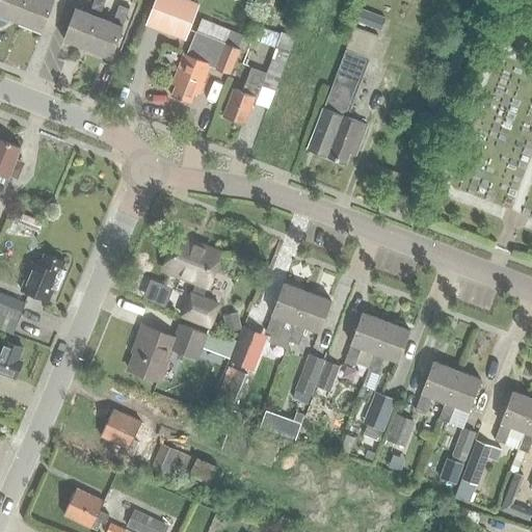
[(26,0),(0,0),(0,14),(19,22),(26,0)]
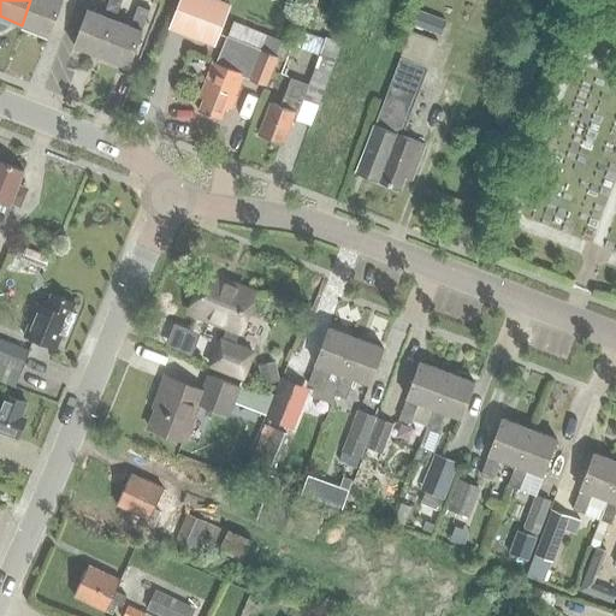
[(30,0),(22,25),(49,36),(63,0),(61,0),(30,0)]
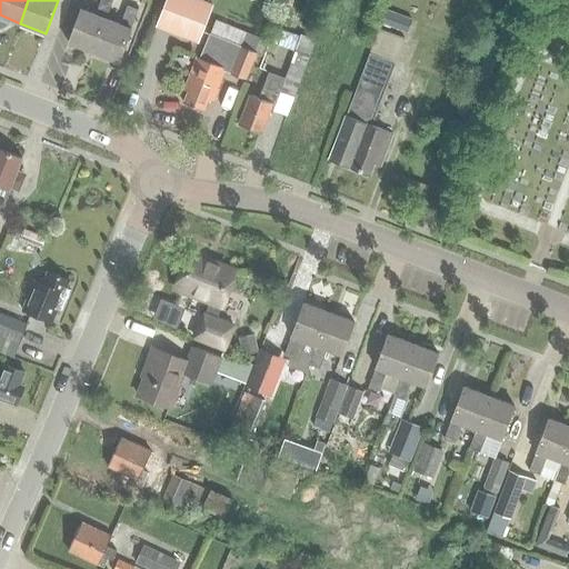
[(68,41),(93,51),(106,19),(113,0),(111,0),(100,0),(95,15),(81,9),(68,41)]
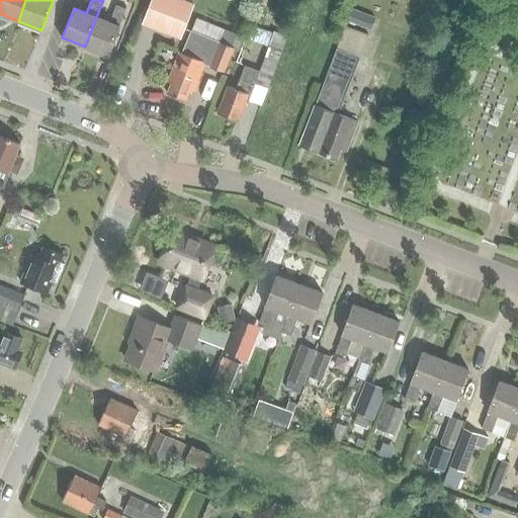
[(150,0),(143,21),(180,35),(192,3),(184,0),(150,0)]
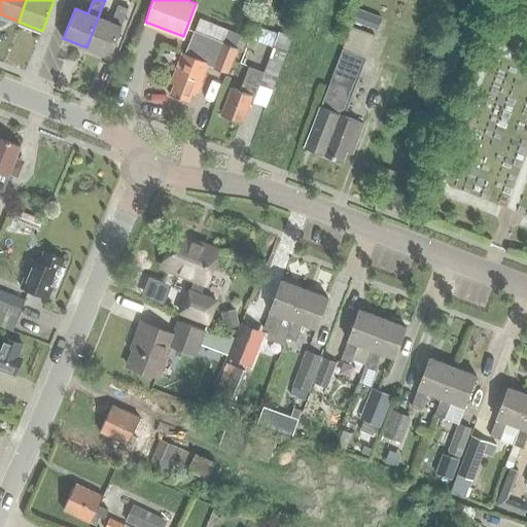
[(110,57),(121,27),(120,26),(128,9),(118,5),(111,23),(98,18),(86,47),(110,57)]
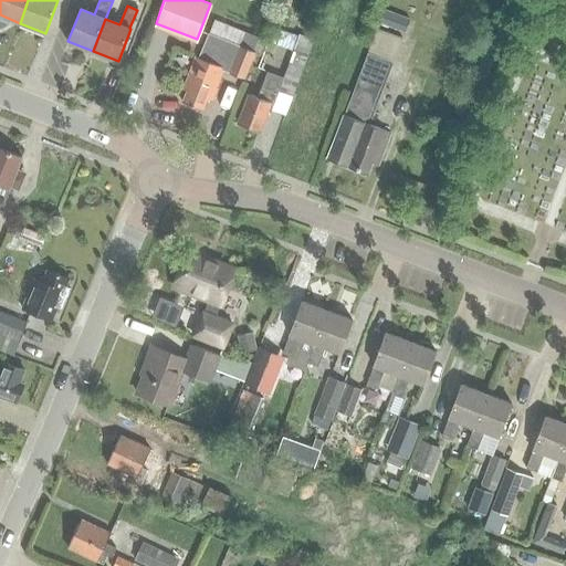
[(384,10),(378,24),(404,34),(409,20),(384,10)]
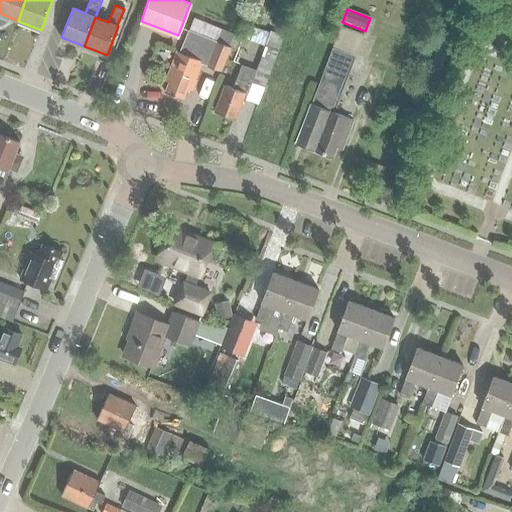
[(176,51),(164,81),(168,82),(164,91),(182,98),(185,90),(190,92),(195,81),(193,80),(199,64),(218,72),(227,49),(227,48),(233,33),(220,28),(216,40),(188,29),(179,52),(176,51)]
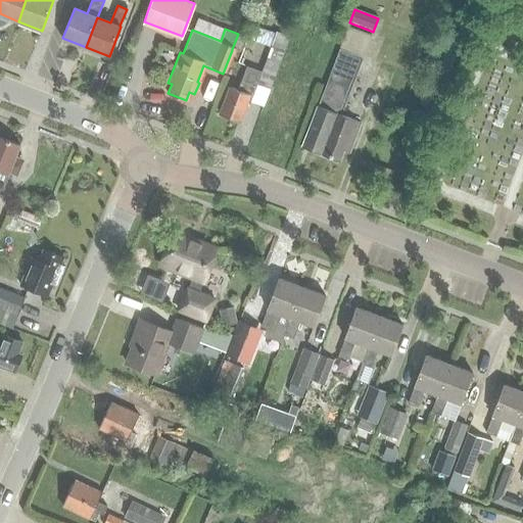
[(275,32),(269,46),(259,72),(247,66),(238,90),(230,87),(220,113),(239,121),(246,102),(248,103),(255,84),(268,88),(288,37),(275,32)]
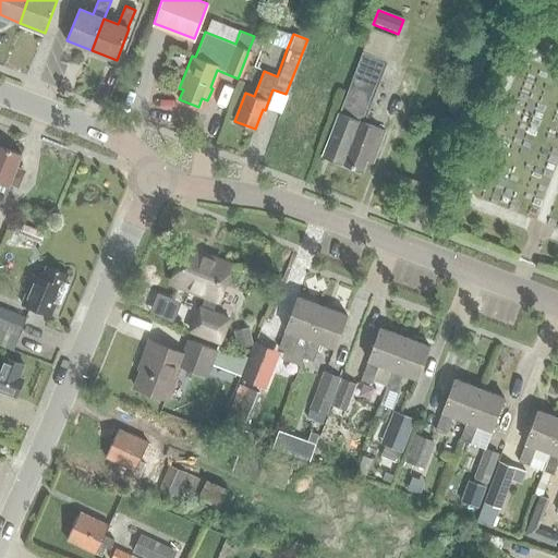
[(363,52),(328,141),(322,156),(364,171),(367,162),(372,165),(385,131),(379,129),(364,123),(388,62),(363,52)]
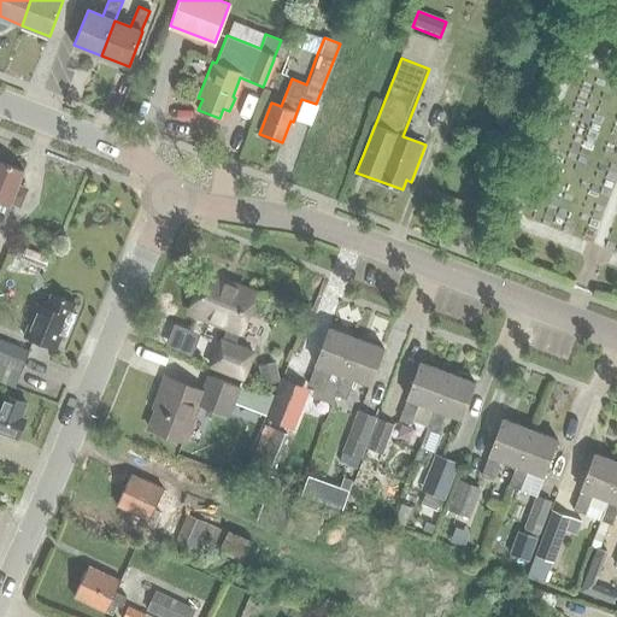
[(0,201),(9,205),(10,203),(15,204),(21,204),(27,191),(22,187),(17,184),(22,171),(0,162),(0,201)]
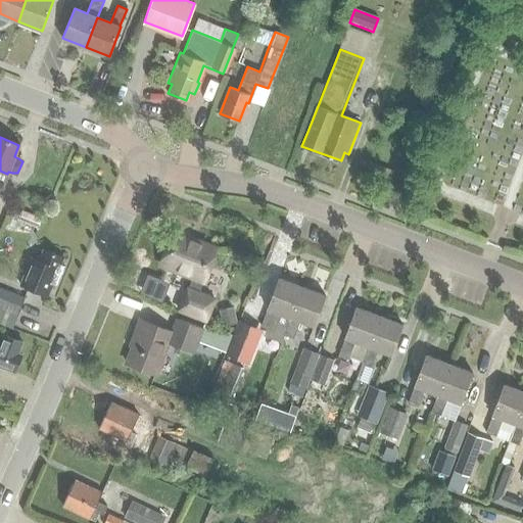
[(187,288),(185,288),(177,310),(204,320),(212,298),(198,292),(214,249),(173,234),(160,266),(191,277),(187,288)]
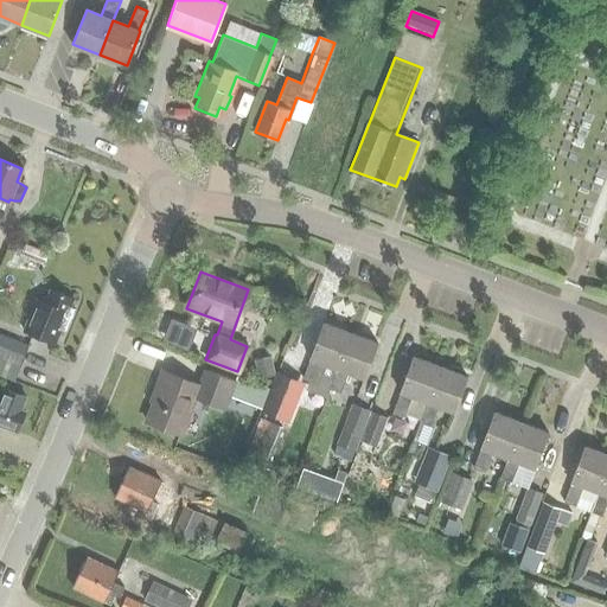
[(34,299),(21,331),(55,344),(59,330),(65,332),(74,308),(69,307),(71,299),(50,291),(44,304),(34,299)]
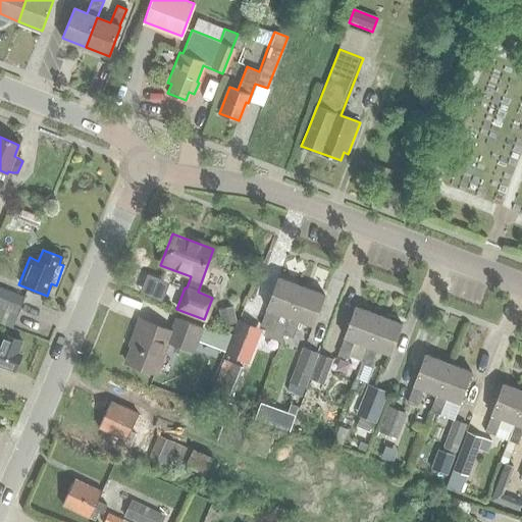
[(301,286),(277,277),(266,307),(267,308),(261,325),(270,329),(268,333),(270,336),(277,340),(280,337),(282,333),(289,317),(301,286)]
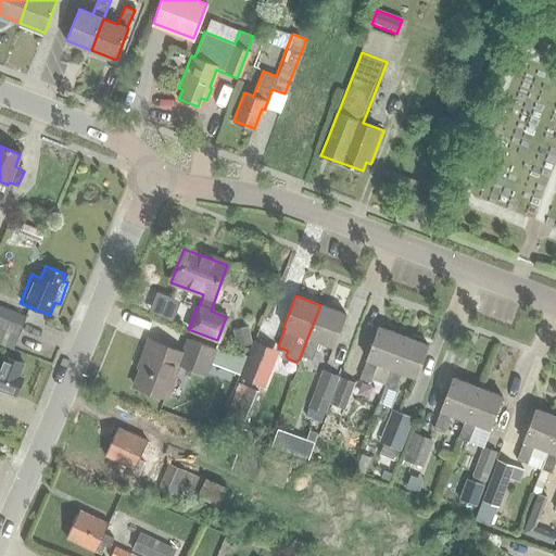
[(0,327),(19,336),(26,317),(0,305),(0,327)]
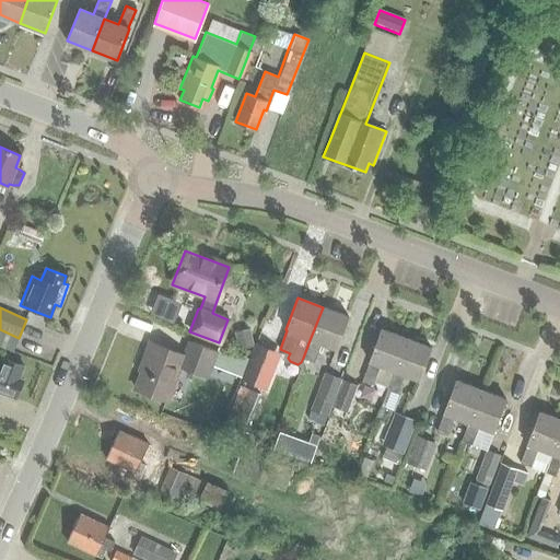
[(348,316),(323,307),(310,340),(303,358),(313,362),(321,343),(335,349),(348,316)]
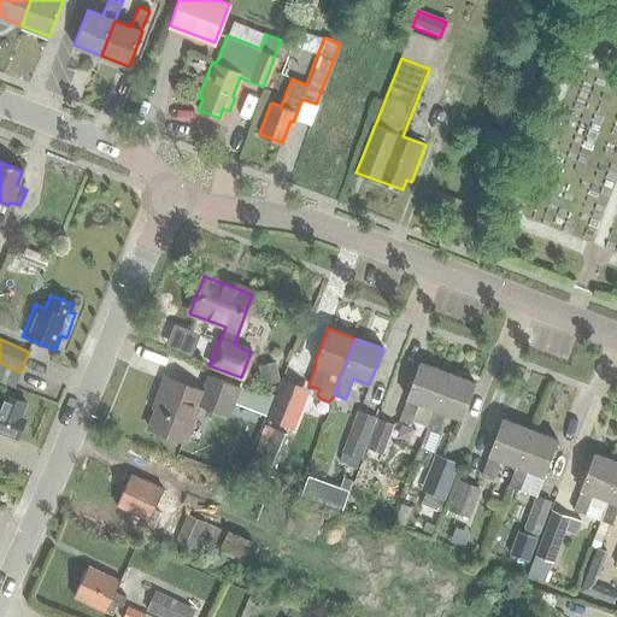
[(418,403),(434,409),(447,372),(419,363),(406,398),(407,399),(400,419),(410,423),(418,403)]
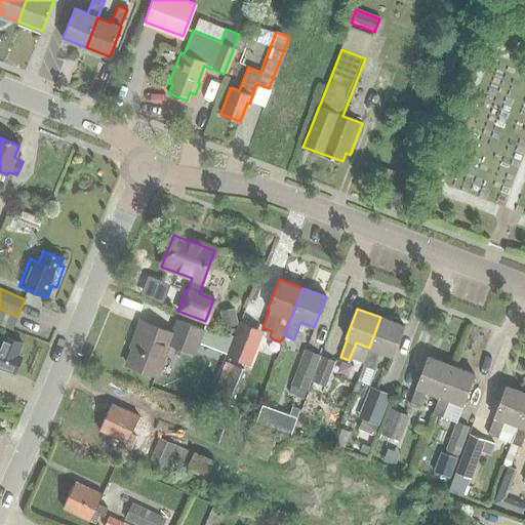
[(369,348),(363,366),(371,369),(378,352),(392,357),(403,326),(380,317),(369,348)]
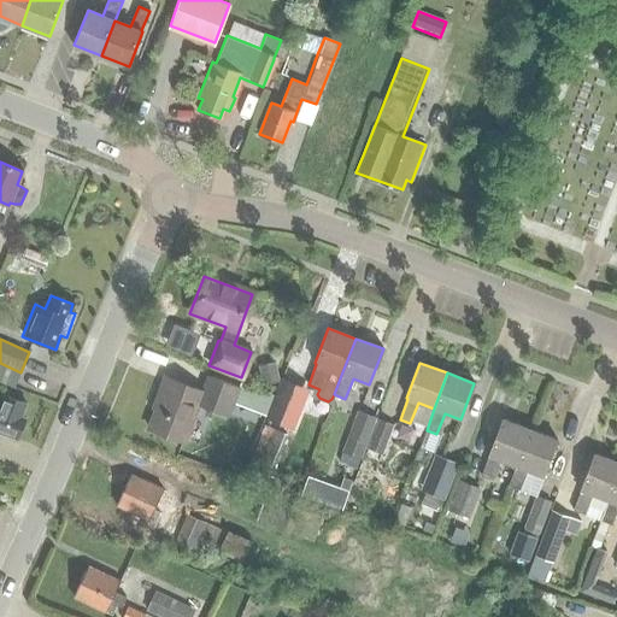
[(203,393),(164,377),(152,407),(158,409),(151,429),(183,442),(198,406),(227,417),(233,404),(238,389),(209,377),(203,393)]
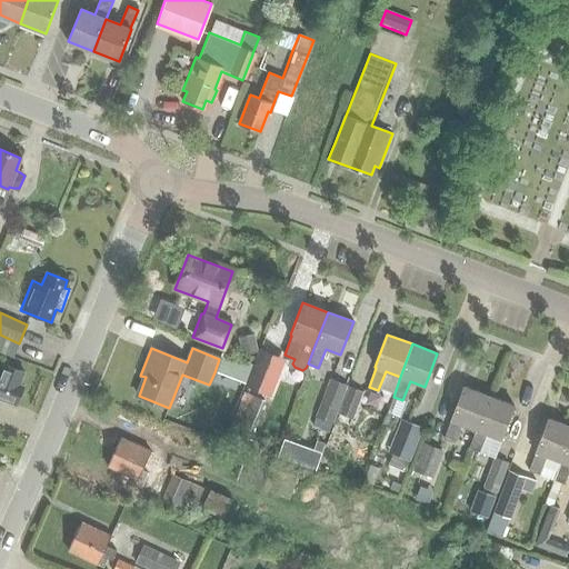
[(246,386),(271,396),(286,359),(259,349),(246,386)]
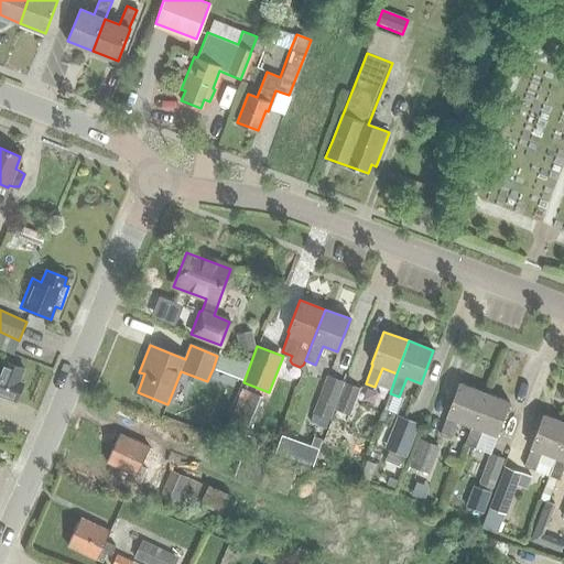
[(217,356),(213,369),(241,380),(249,361),(219,350),(217,356)]
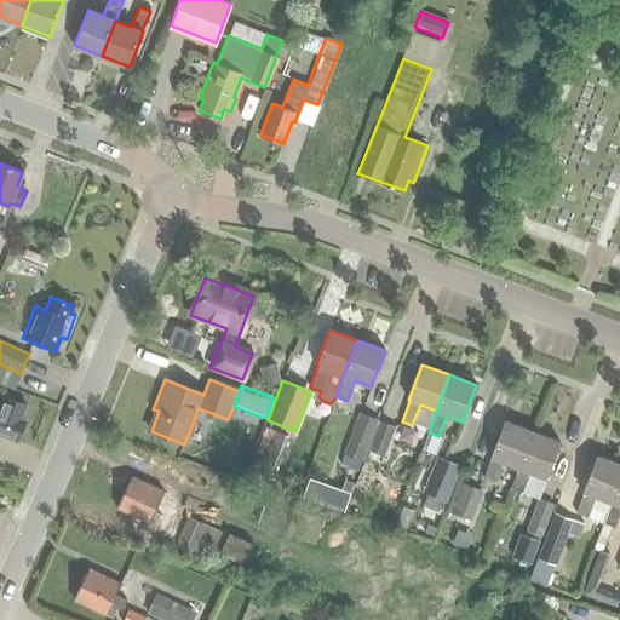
[(0,409),(0,434),(18,441),(26,420),(22,418),(27,406),(5,397),(0,409)]
